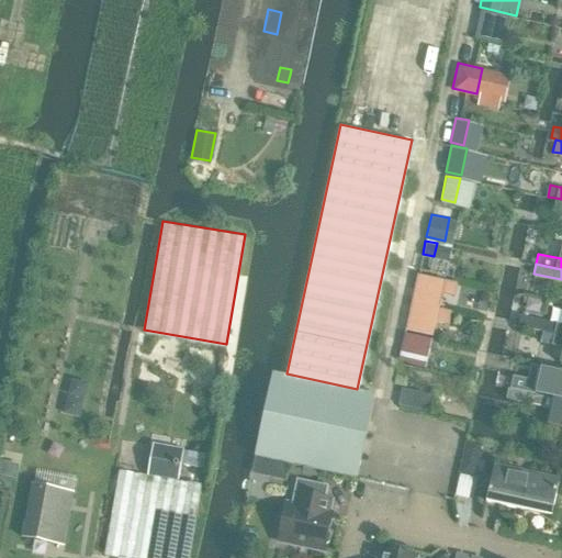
[(419,271),(413,299),(438,304),(445,278),(419,271)]
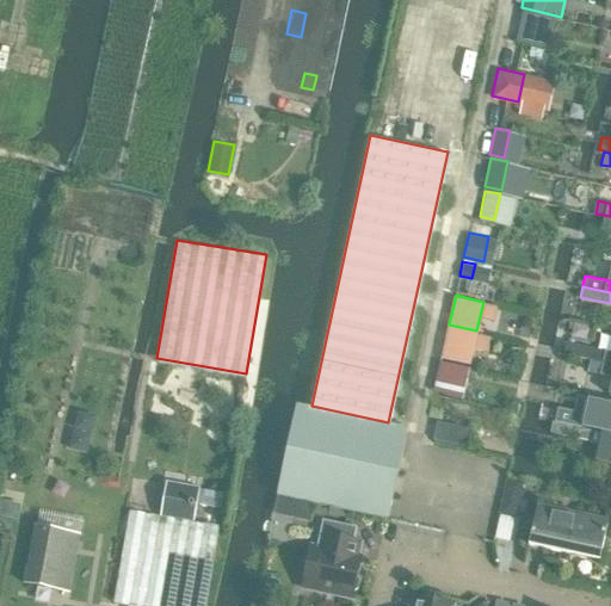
[(450,328),(443,357),(470,363),(476,334),(450,328)]
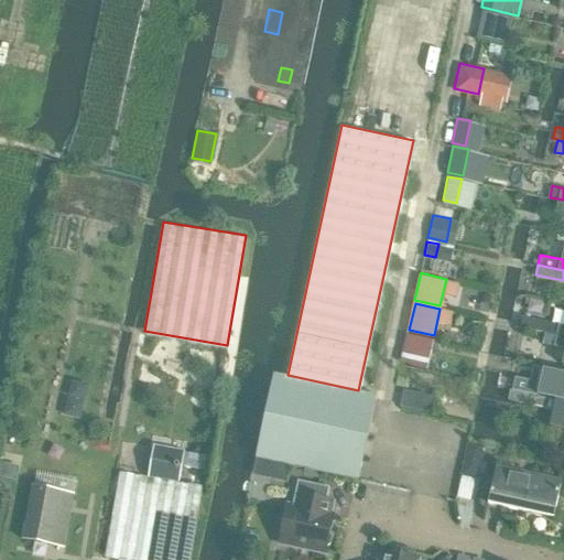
[(522,315),(520,325),(523,326),(544,331),(556,333),(563,334),(563,309),(563,310),(560,323),(559,323),(525,315),(522,315)]
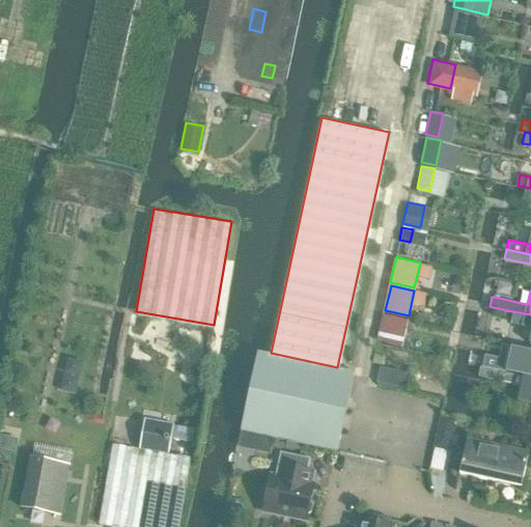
[(530,324),(530,335),(530,340),(530,314),(524,313),(512,311),(510,321),(530,324)]
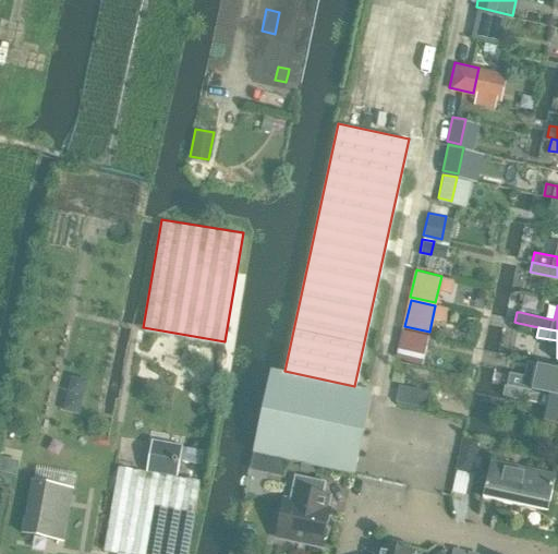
[(403,330),(398,358),(422,363),(428,336),(403,330)]
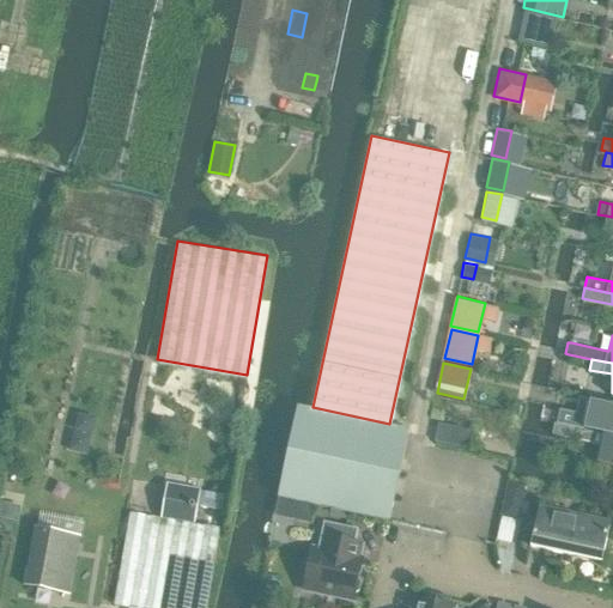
[(560,408),(558,421),(577,426),(612,432),(612,402),(581,396),(577,412),(560,408)]
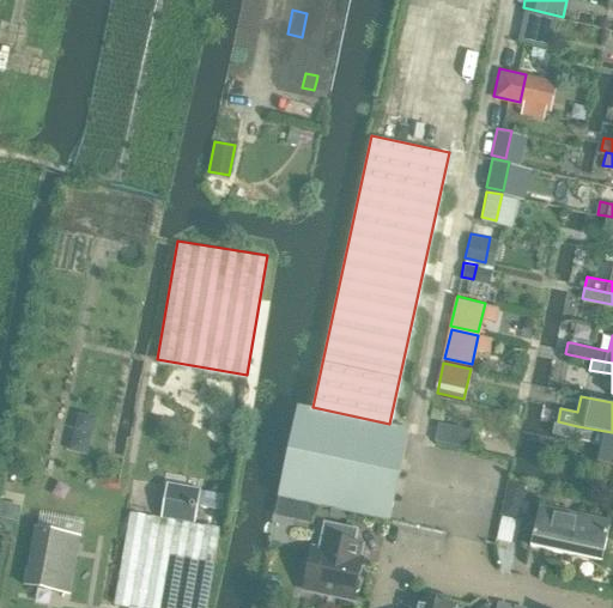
[(313,407),(305,406),(297,405),(278,494),(388,518),(407,429),(389,424),(313,407)]
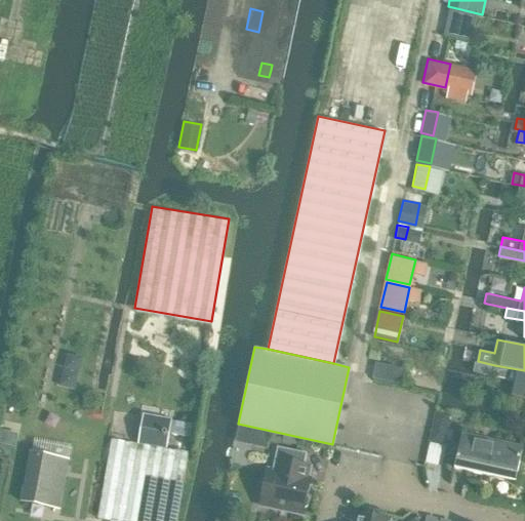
[(475,361),(473,370),(474,370),(492,374),(515,379),(512,394),(524,397),(524,370),(494,365),(478,361),(475,361)]
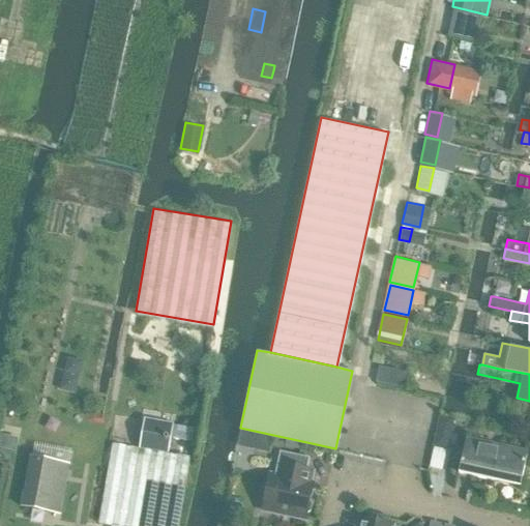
[(145,417),(140,446),(168,451),(173,422),(145,417)]
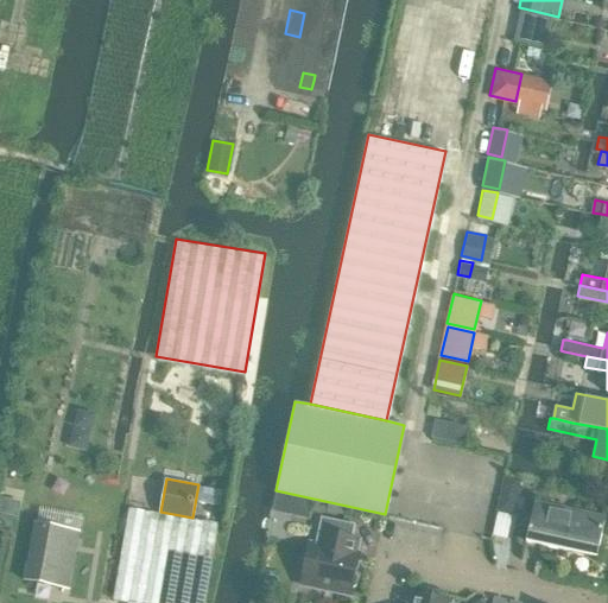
[(504,488),(499,507),(512,511),(515,496),(512,489),(504,488)]
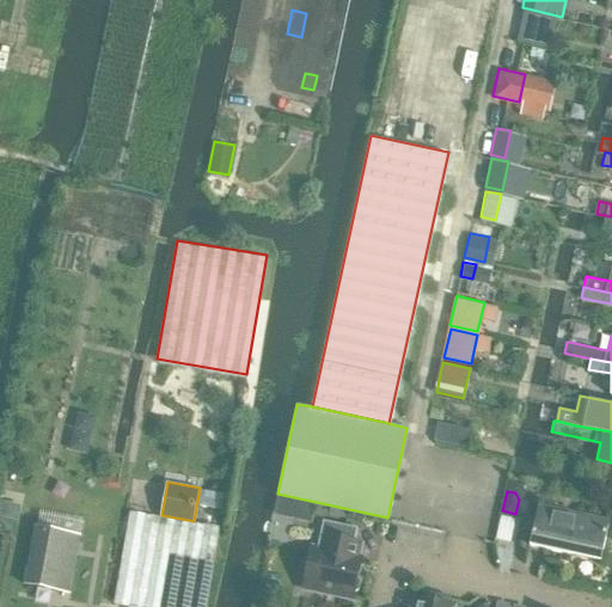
[(0,500),(0,516),(18,521),(22,504),(0,500)]
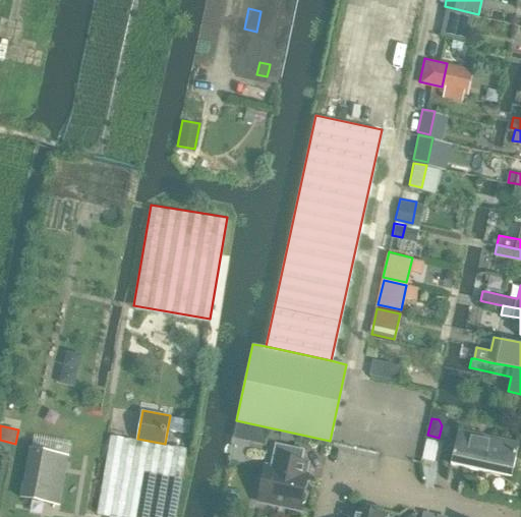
[(257,425),(254,440),(257,440),(265,442),(268,427),(257,425)]
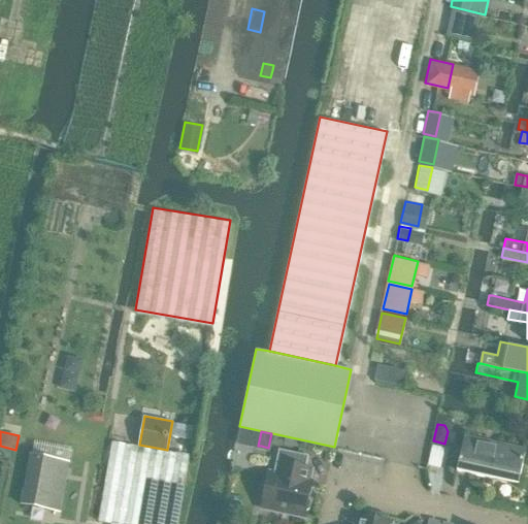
[(457,468),(518,481),(525,447),(501,441),(464,434),(457,468)]
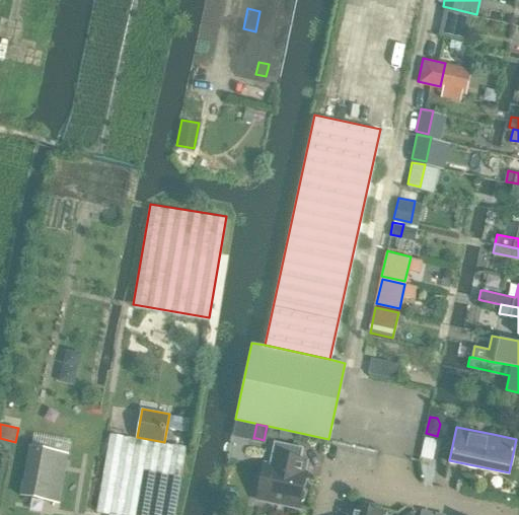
[(109,433),(96,510),(109,512),(108,514),(173,514),(186,445),(164,442),(137,437),(109,433)]
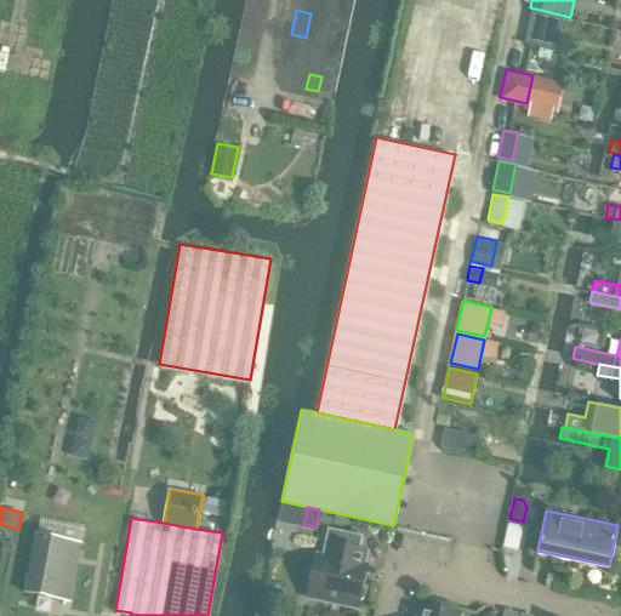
[(323,554),(317,554),(309,592),(358,602),(365,565),(360,564),(363,548),(359,547),(362,532),(328,526),(323,554)]
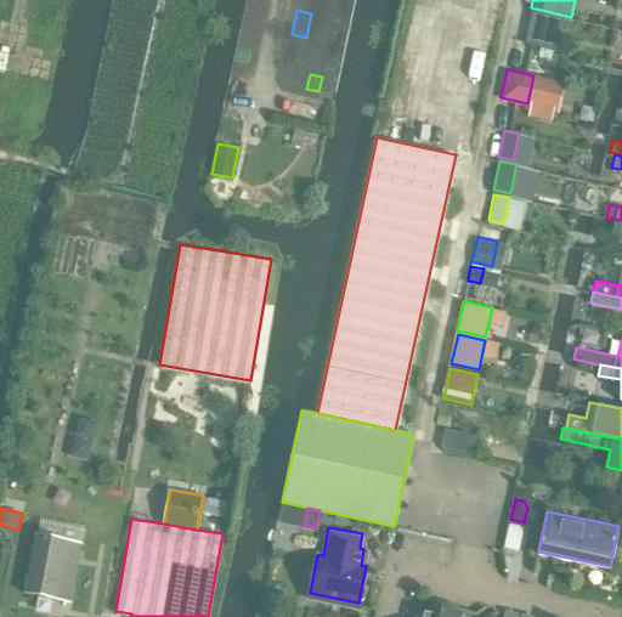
[(35,533),(24,590),(71,599),(75,576),(63,575),(69,539),(35,533)]
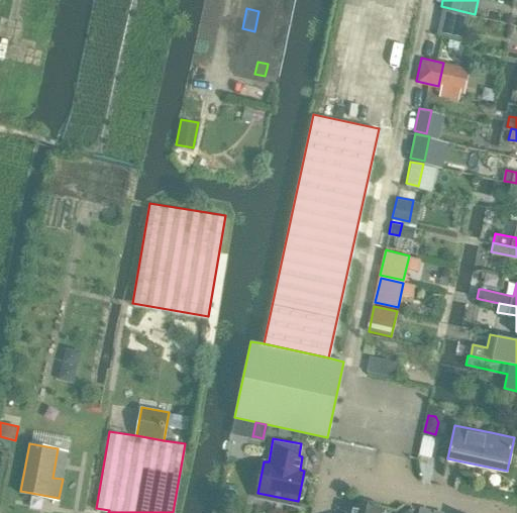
[(385,512),(381,512),(382,510),(353,504),(350,512),(385,512)]
